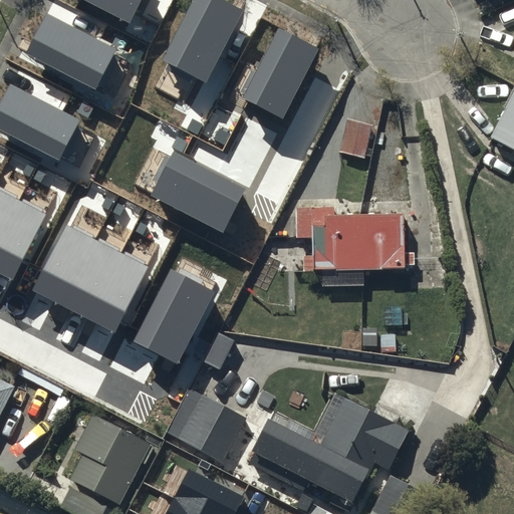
[(82,0),(130,24),(141,0),(82,0)]
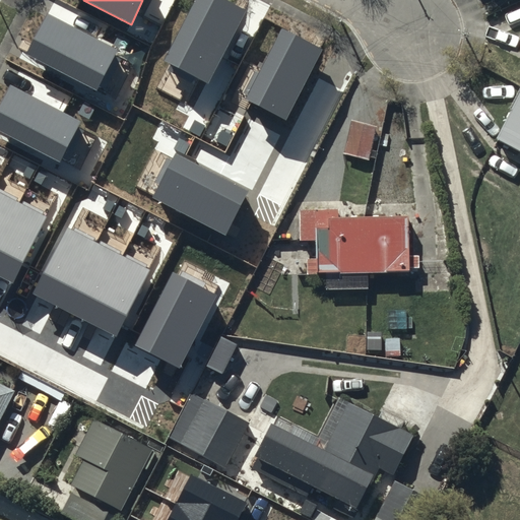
[(207,83),(246,10),(225,0),(193,0),(163,61),(207,83)]
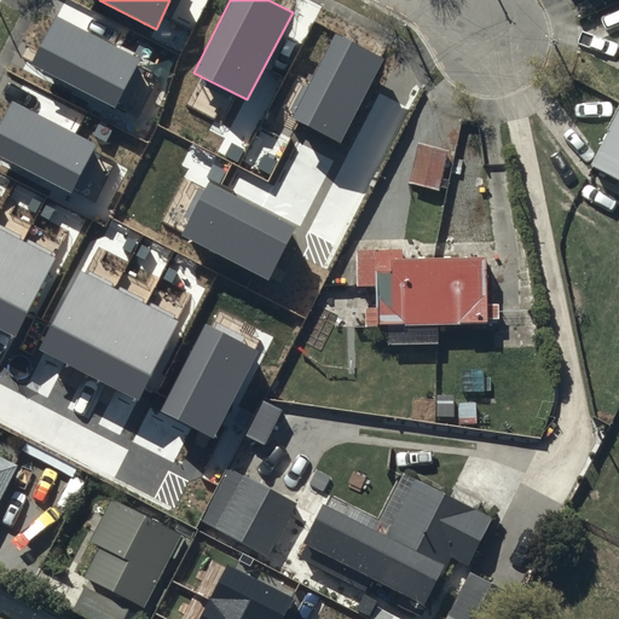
[(114,108),(140,58),(57,16),(32,64),(114,108)]
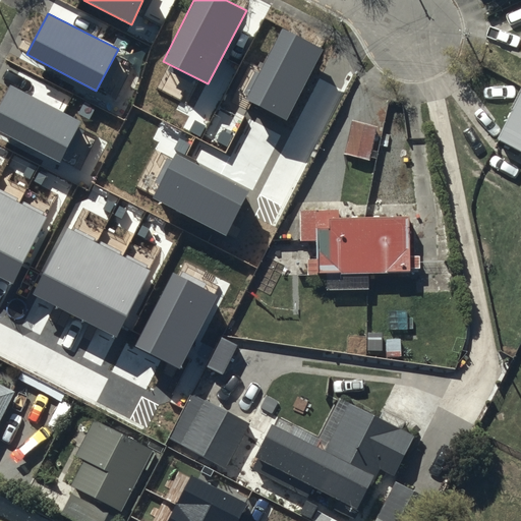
[(286,120),(323,49),(287,31),(282,29),(245,100),(286,120)]
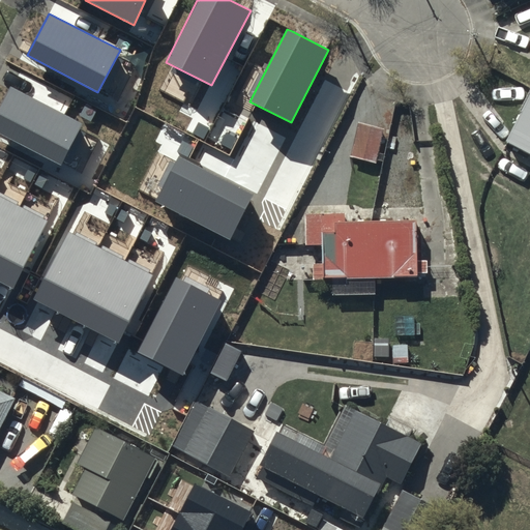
[(0,133),(61,166),(83,123),(10,85),(0,105),(0,133)]
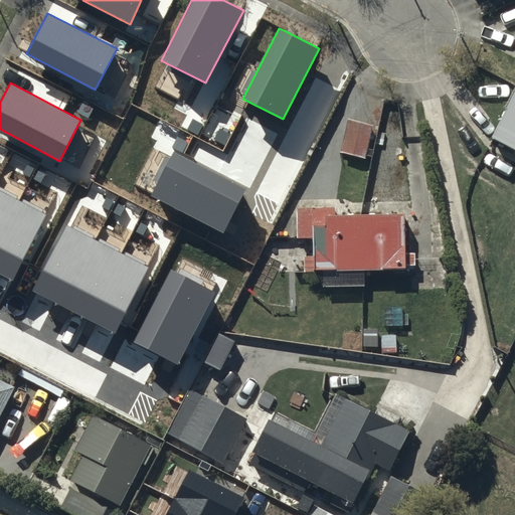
[(514,89),(490,136),(514,149),(514,89)]
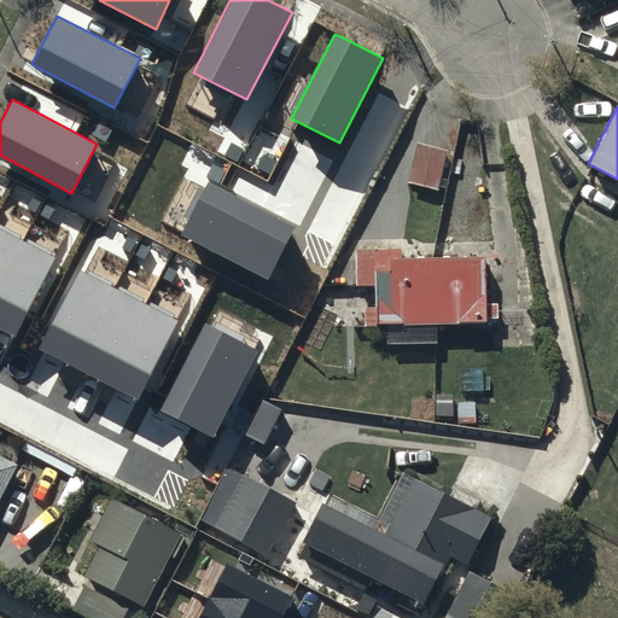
[(112,130),(100,123),(94,134),(106,141),(112,130)]
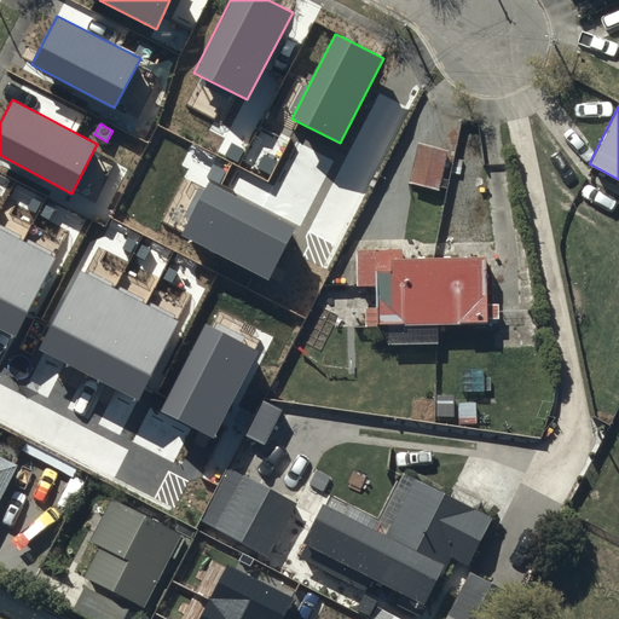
[(445,149),(418,143),(410,183),(437,189),(445,149)]
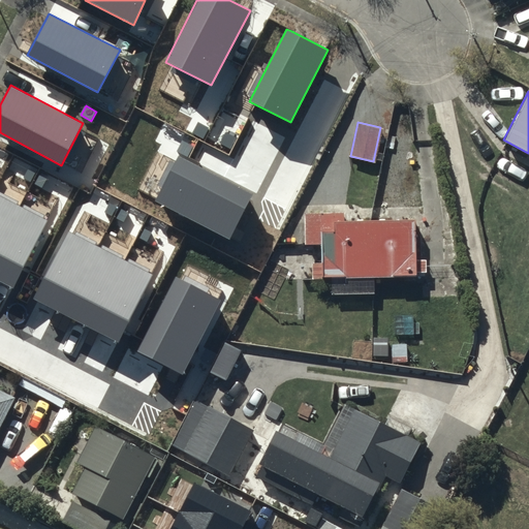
[(209,128),(198,123),(192,132),(203,138),(209,128)]
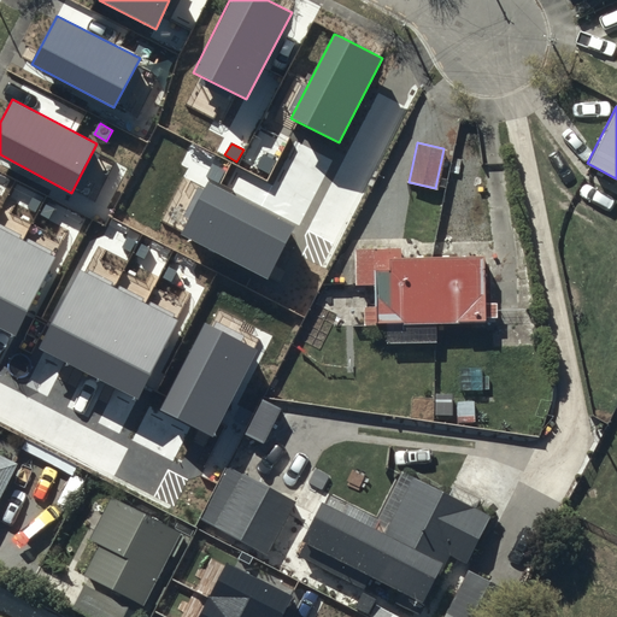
[(275,162),(264,156),(257,166),(269,174),(275,162)]
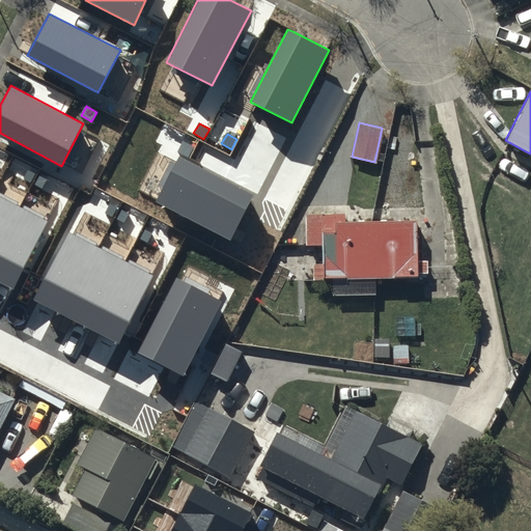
[(194,147),(184,141),(178,151),(189,158),(194,147)]
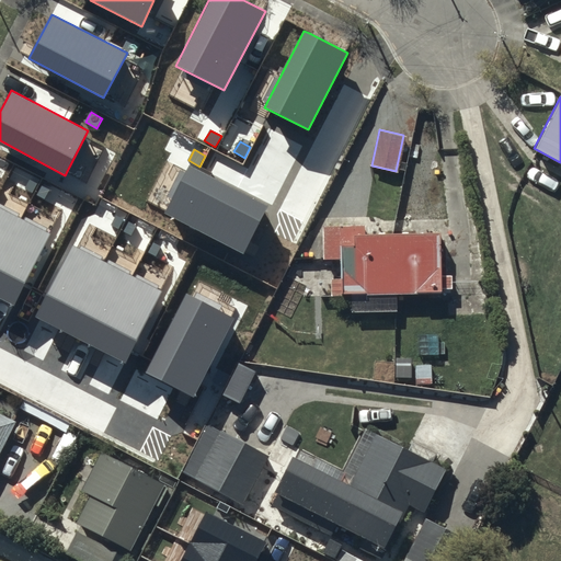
[(242,254),(267,205),(189,164),(163,214),(242,254)]
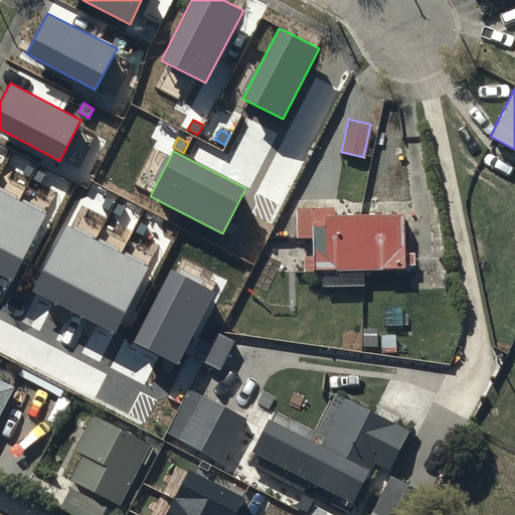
[(34,169),(28,165),(23,173),(30,177),(34,169)]
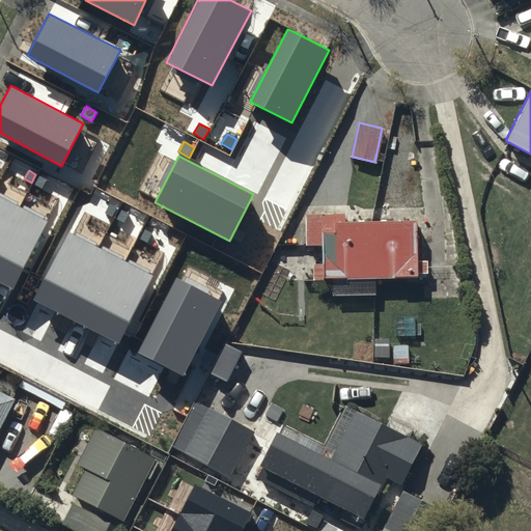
[(47,180),(39,176),(35,185),(42,189),(47,180)]
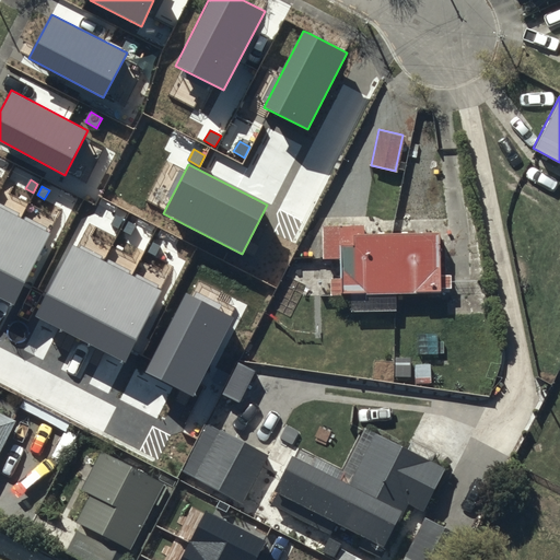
[(0,298),(13,304),(50,233),(0,207),(0,298)]
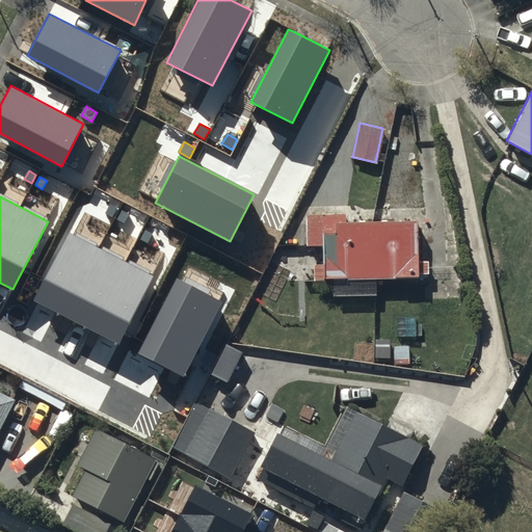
[(116,208),(109,204),(105,212),(111,216),(116,208)]
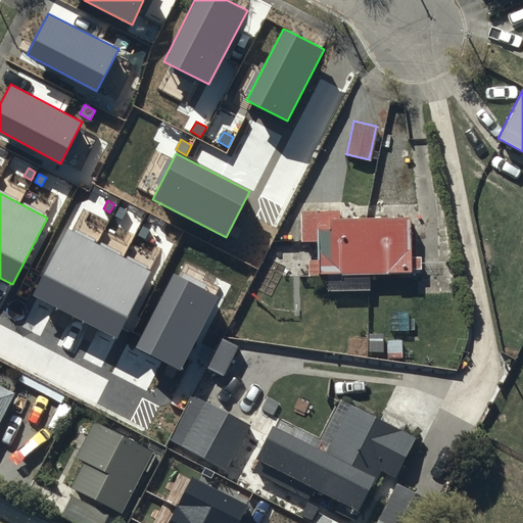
[(127,210),(120,206),(115,216),(122,219),(127,210)]
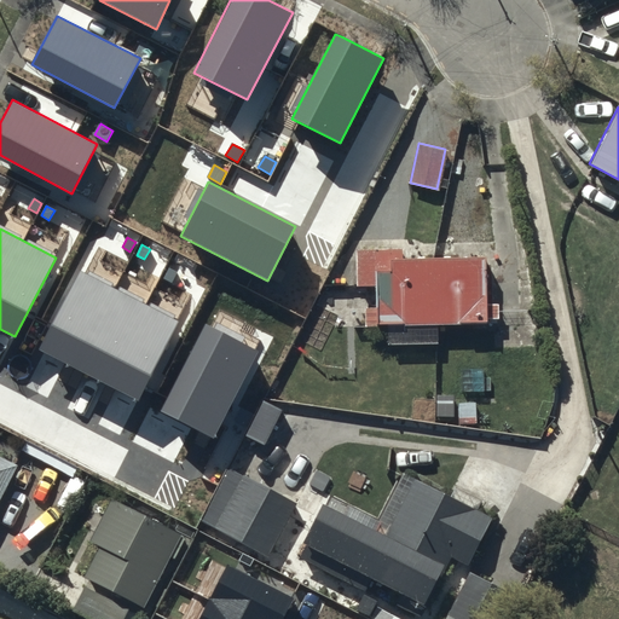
[(391,267),(374,268),(375,325),(486,323),(486,318),(497,318),(497,307),(490,307),(489,255),(389,258),(391,267)]
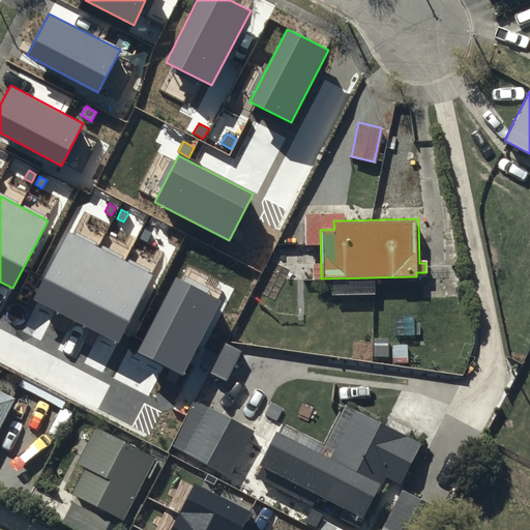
[(151,233),(144,230),(140,238),(146,242),(151,233)]
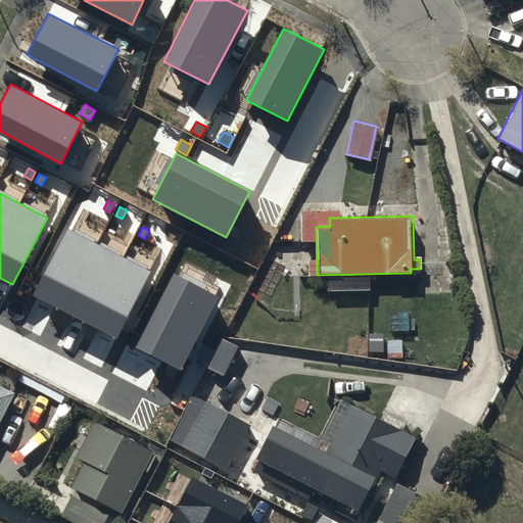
[(114,338),(150,272),(66,228),(32,295),(114,338)]
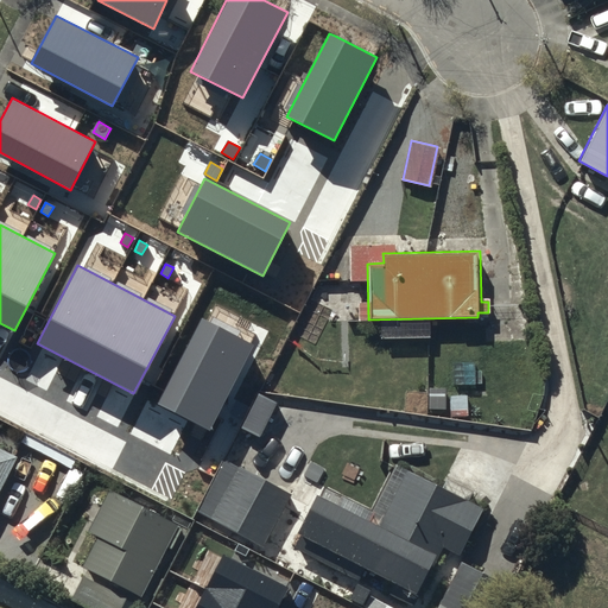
[(209,431),(254,343),(202,317),(158,404),(209,431)]
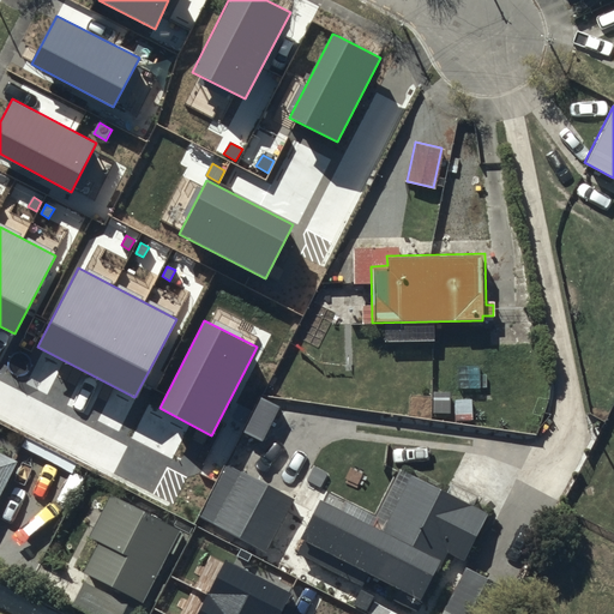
[(450,393),(435,393),(434,413),(450,413),(450,393)]
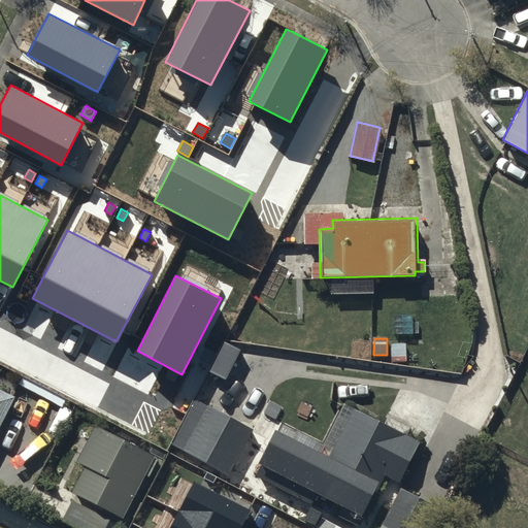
[(241,351),(226,342),(210,371),(226,380),(241,351)]
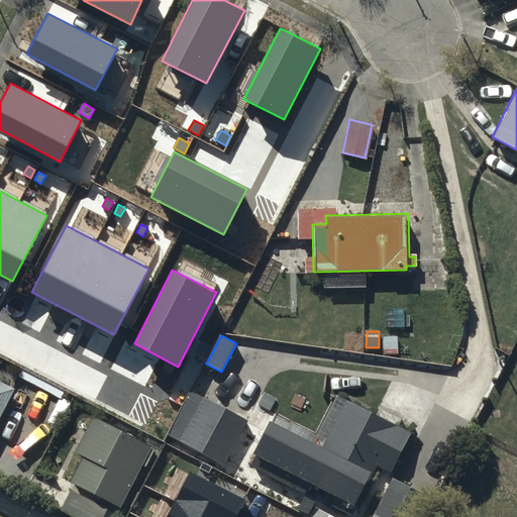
[(398,337),(384,337),(384,355),(398,355),(398,337)]
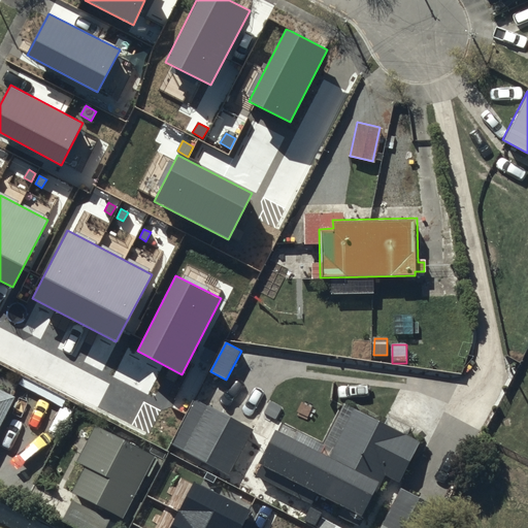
[(0,425),(14,398),(0,391),(0,425)]
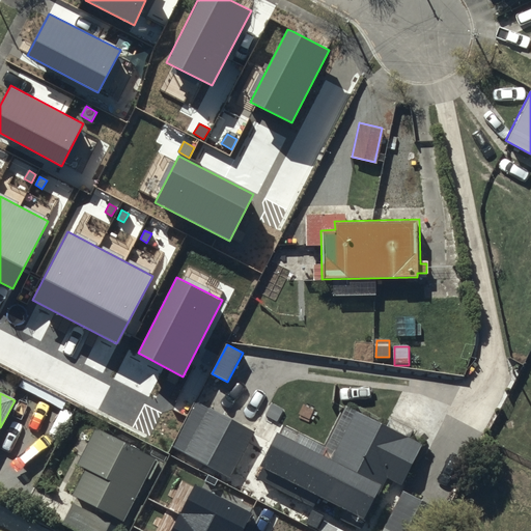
[(254,432),(196,401),(172,447),(230,477),(254,432)]
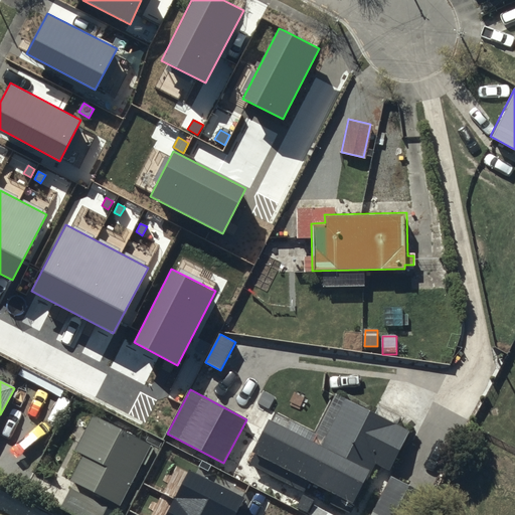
[(322,446),(270,418),(251,452),(353,504),(376,460),(391,468),(410,431),(347,398),(322,446)]
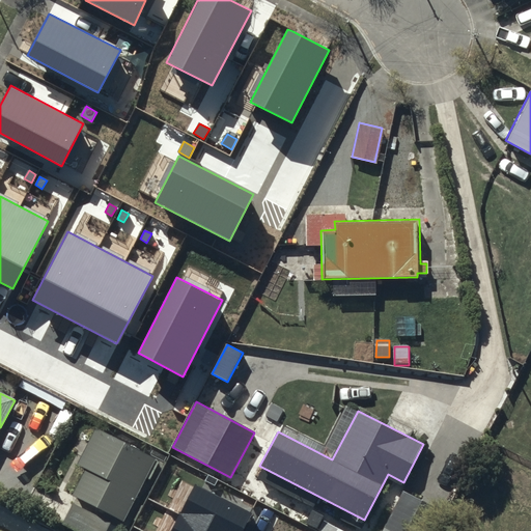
[(157,457),(96,426),(78,462),(86,466),(72,493),(123,520),(157,457)]
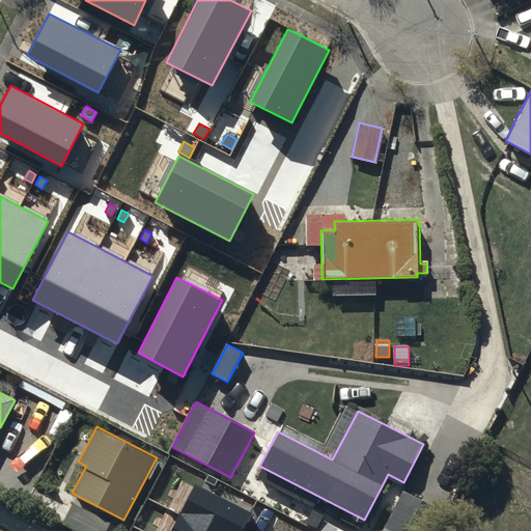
[(242,530),(251,513),(195,484),(170,530),(242,530)]
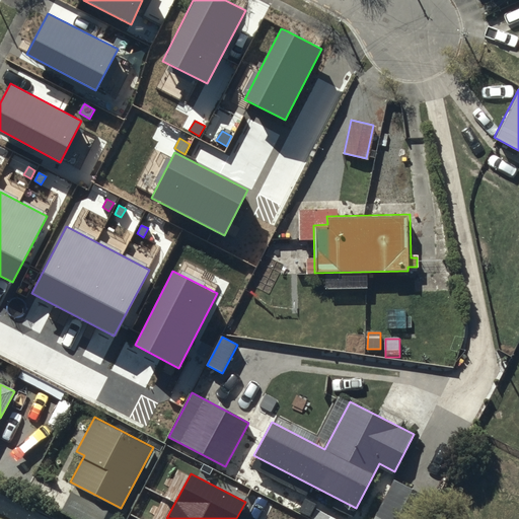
[(425,518),(434,502),(394,480),(374,518),(425,518)]
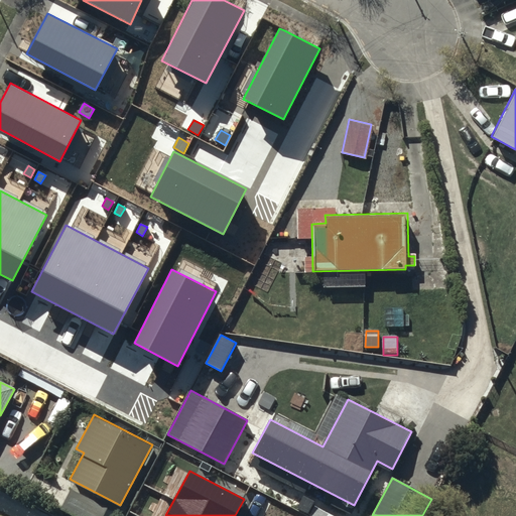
[(102,515),(109,503),(75,485),(61,508),(76,515),(102,515)]
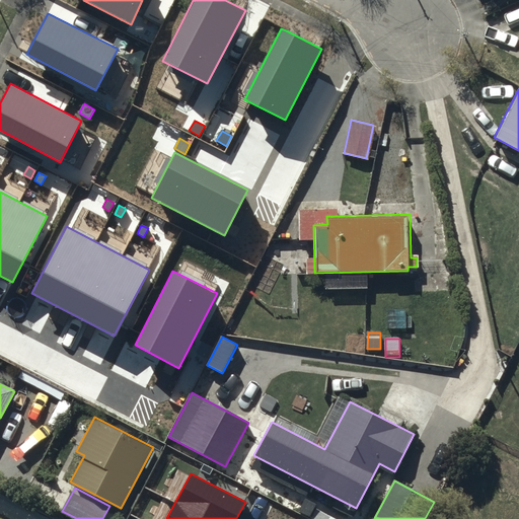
[(314,508),(303,502),(297,512),(308,518),(314,508)]
